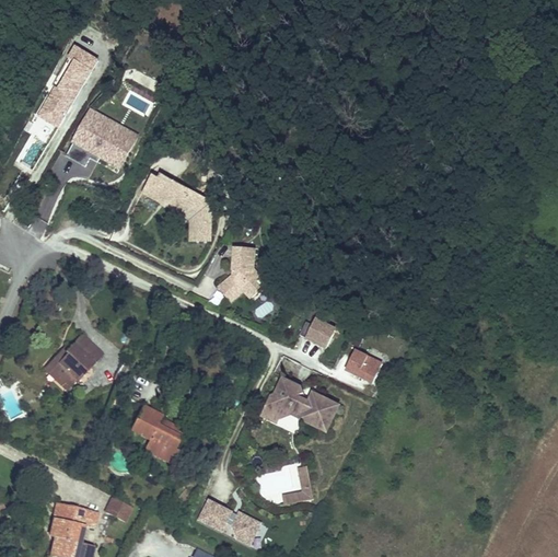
[(34,173),(94,57),(72,46),(30,130),(27,129),(11,161),(34,173)]
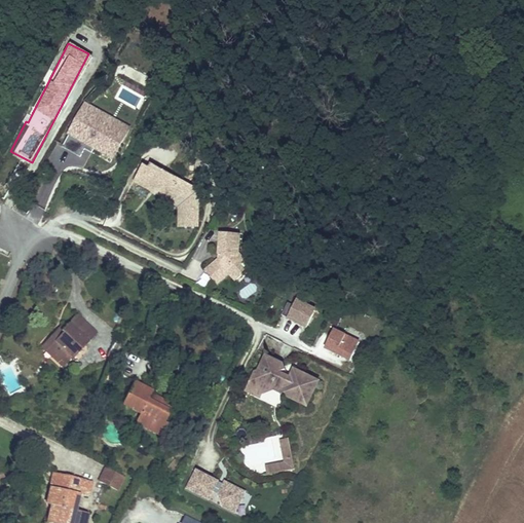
[(114,158),(129,123),(80,102),(62,145),(79,153),(83,145),(114,158)]
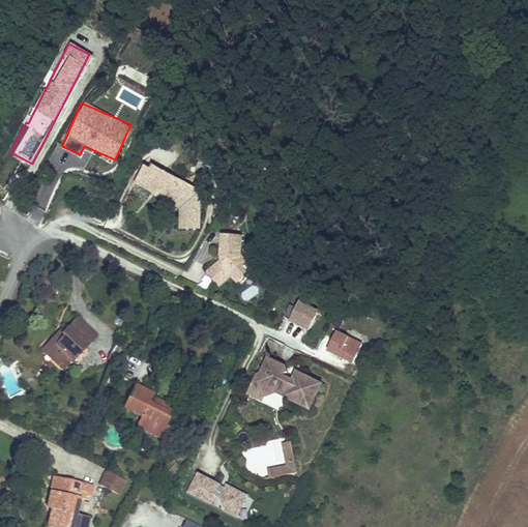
[(164,196),(168,197),(176,181),(164,175),(166,171),(145,160),(135,179),(140,182),(139,184),(150,191),(151,188),(158,193),(157,194),(163,197),(164,196)]
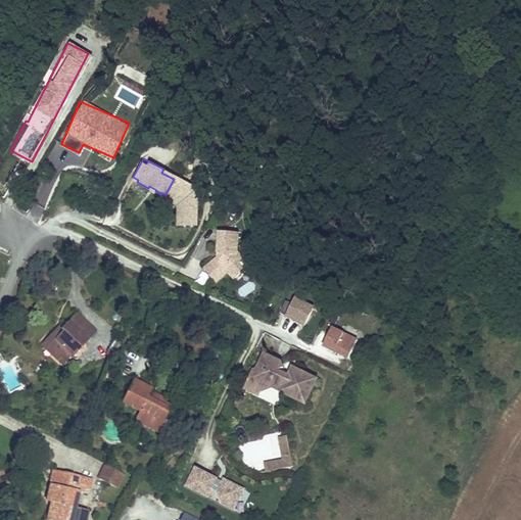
[(161,173),(174,179),(176,176),(163,169),(161,173)]
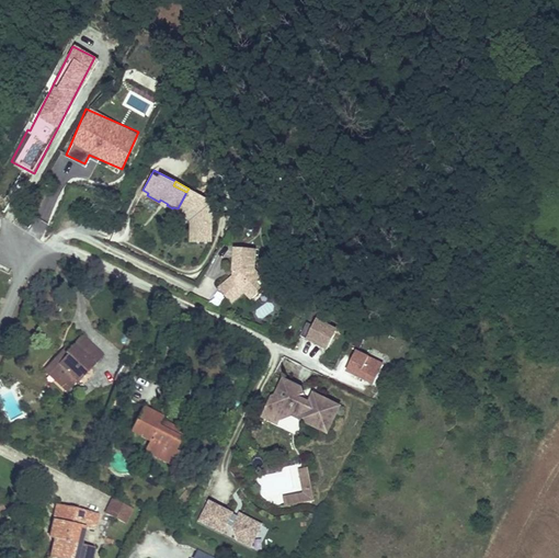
[(212,201),(189,189),(186,192),(201,201),(198,204),(206,208),(204,213),(210,216),(212,201)]
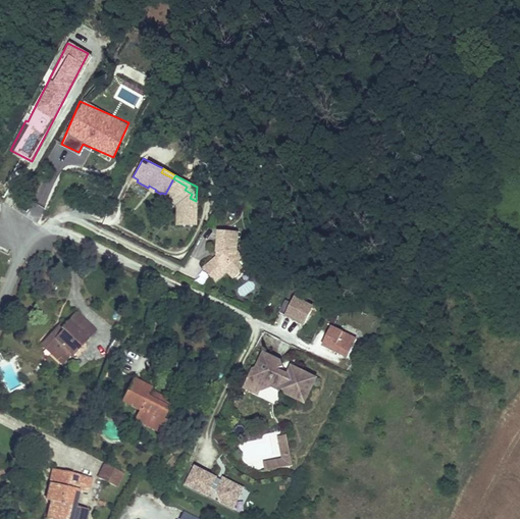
[(173,178),(165,194),(177,201),(176,223),(195,224),(196,201),(190,198),(192,194),(185,190),(187,187),(173,178)]
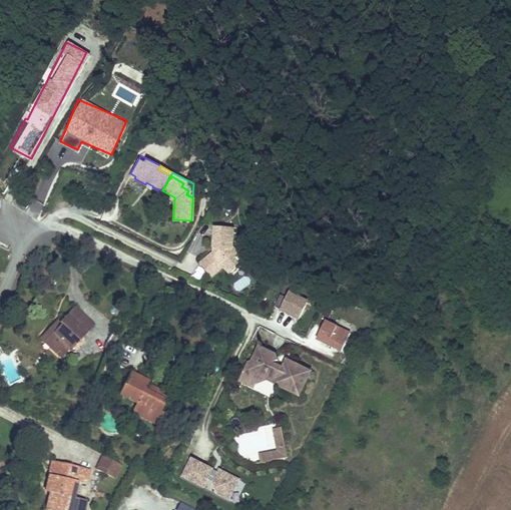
[(212,224),(211,246),(214,246),(214,250),(210,250),(197,262),(209,275),(221,265),(227,272),(237,263),(232,257),(237,252),(230,243),(232,226),(212,224)]
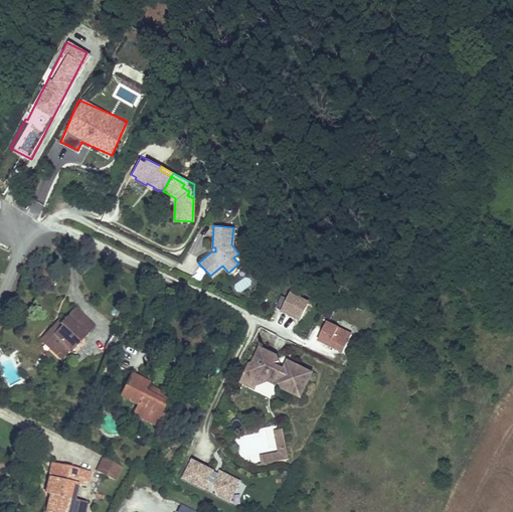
[(307,301),(290,293),(287,298),(280,294),(274,306),(298,318),(307,301)]
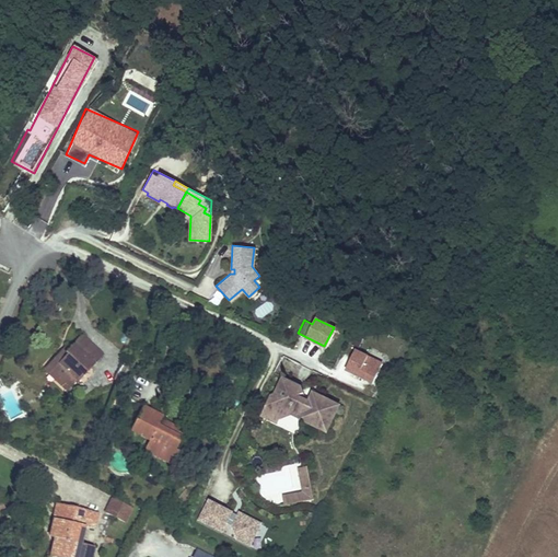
[(45,362),(68,384),(76,376),(77,378),(101,352),(80,333),(67,347),(64,349),(66,351),(60,356),(56,352),(55,351),(45,362)]
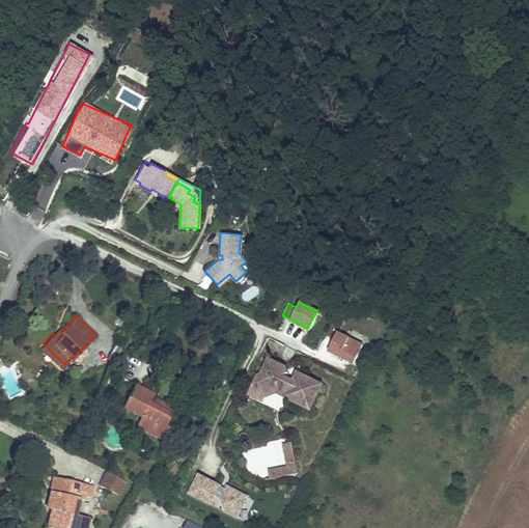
[(60,331),(63,329),(60,327),(53,334),(57,337),(62,333),(60,331)]
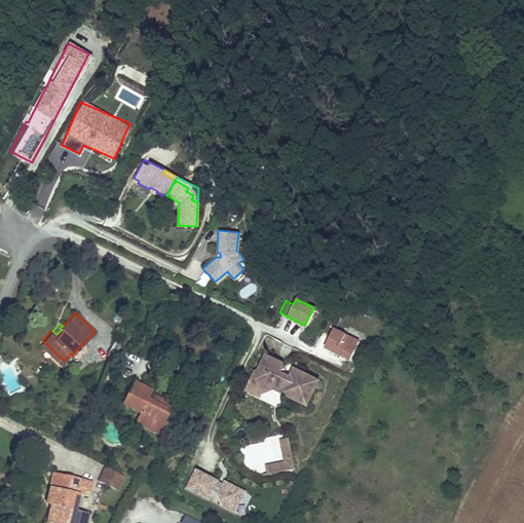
[(332,327),(323,345),(348,358),(358,340),(332,327)]
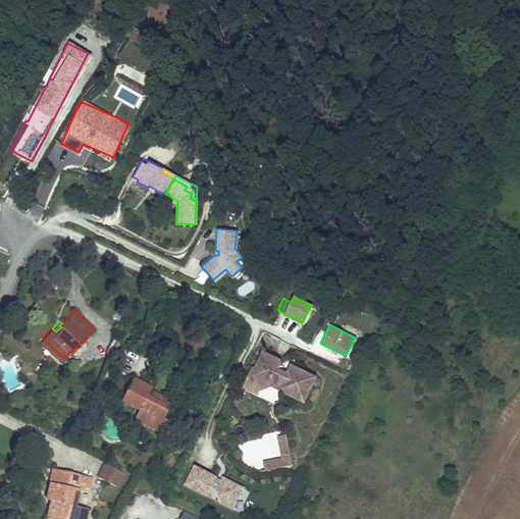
[(117,329),(112,339),(117,341),(119,335),(121,331),(117,329)]
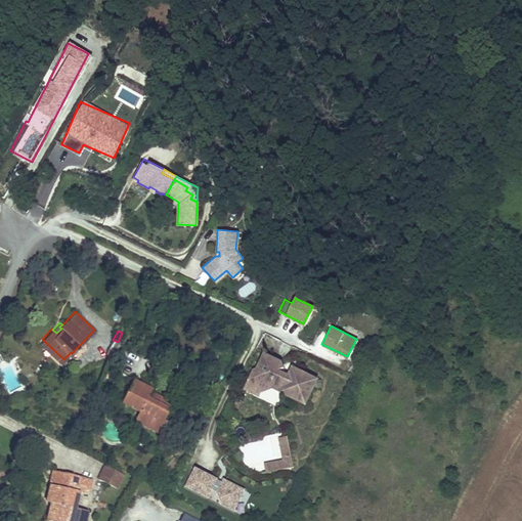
[(63,359),(42,339),(39,342),(61,362),(63,359)]
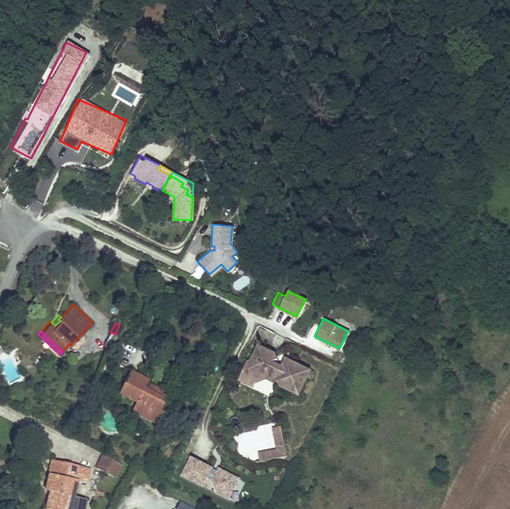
[(108,347),(111,342),(114,335),(115,334),(110,332),(104,345),(108,347)]
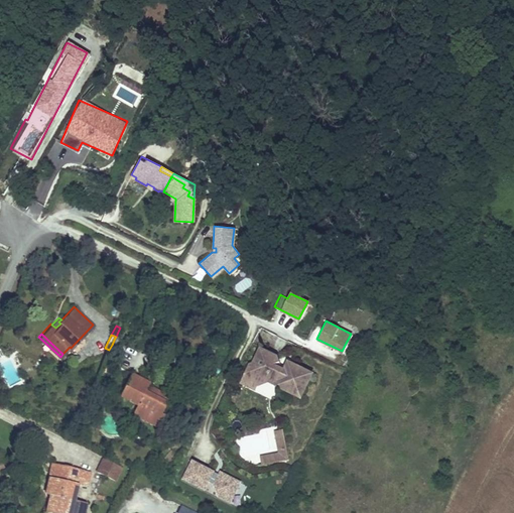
[(117,348),(120,340),(115,338),(112,345),(117,348)]
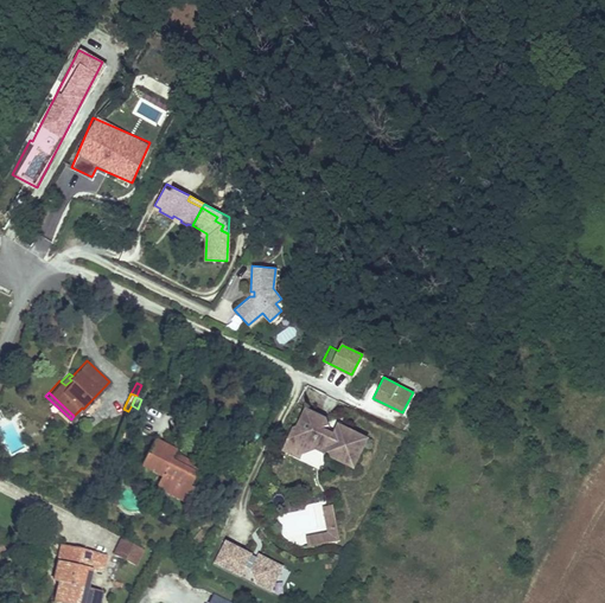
[(352,459),(363,436),(344,427),(342,432),(341,432),(339,432),(337,432),(336,432),(333,434),(331,432),(326,418),(309,410),(306,410),(304,412),(306,421),(292,425),(293,429),(287,441),(301,448),(309,446),(316,446),(326,451),(329,448),(337,456),(339,454),(349,462),(352,459)]
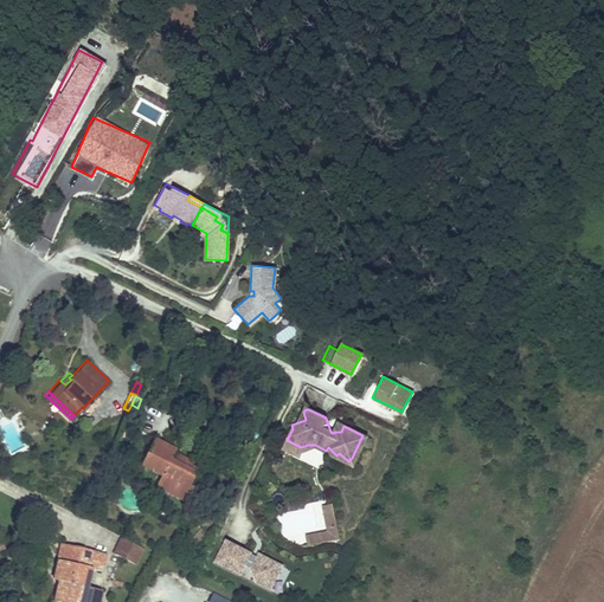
[(17,418),(0,421),(0,438),(2,448),(21,444),(17,418)]
